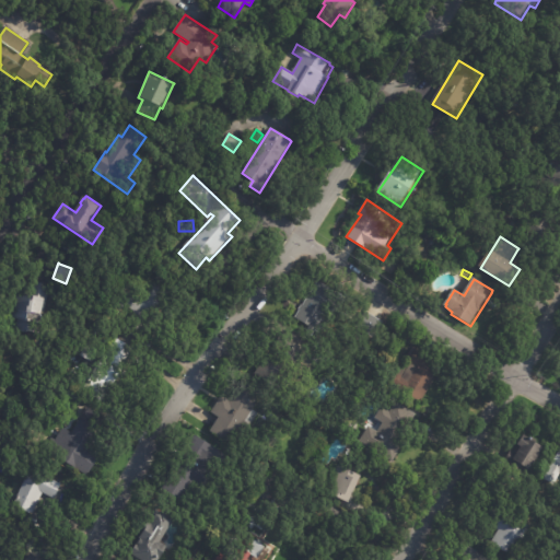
[(33,283),(51,287),(48,300),(41,336),(15,331),(18,321),(13,321),(18,296),(27,298),(31,282),(33,283)]
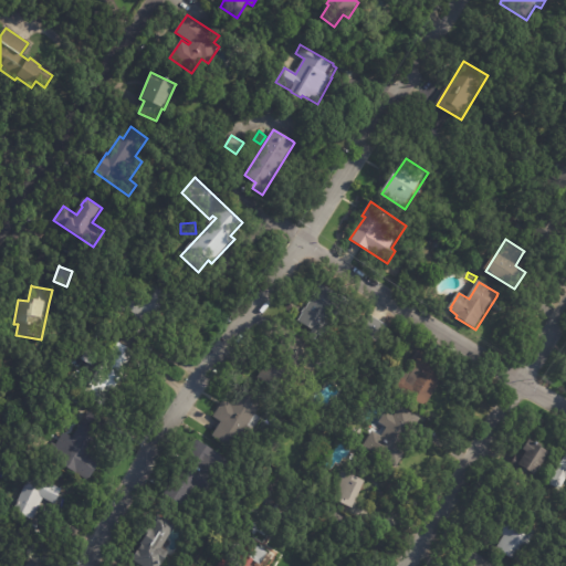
[(341,296),(341,297),(326,321),(334,326),(328,336),(301,318),(322,285),(341,296)]
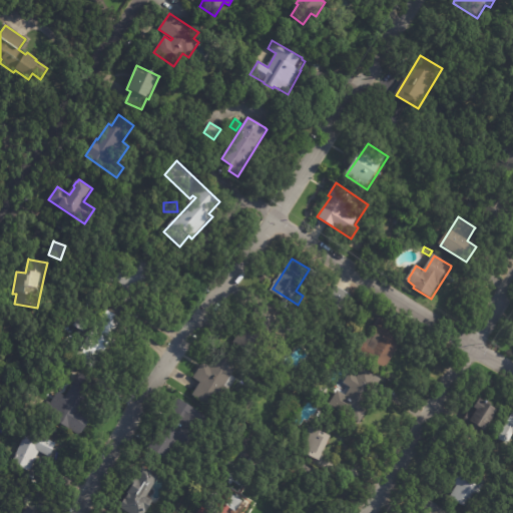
[(133,306),(129,312),(114,302),(124,287),(108,276),(118,260),(134,271),(141,260),(156,270),(133,306)]
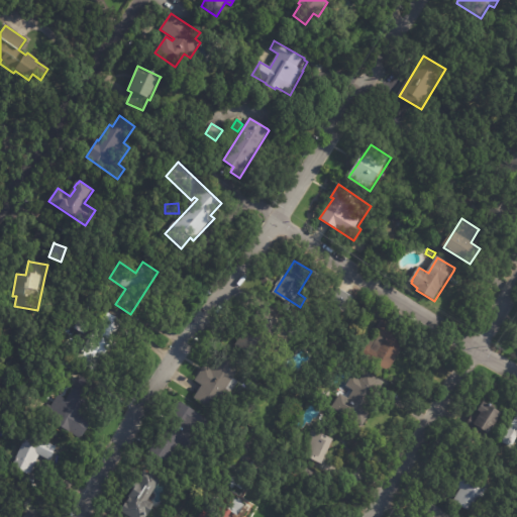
[(339,290),(354,299),(346,313),(331,304),(339,290)]
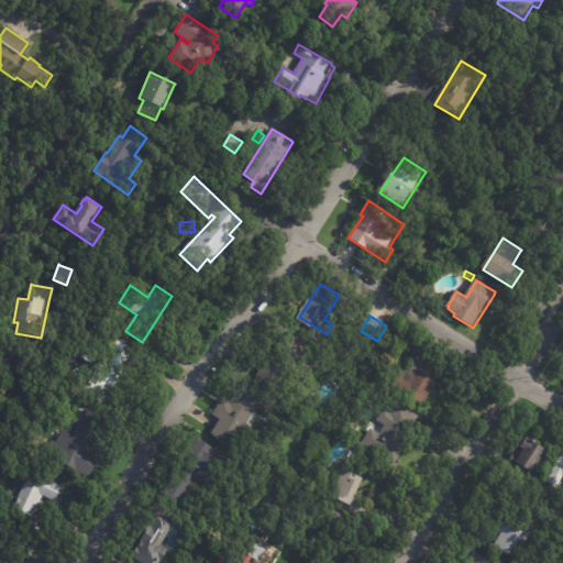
[(300,350),(305,353),(277,394),(254,378),(267,360),(271,362),(277,352),(274,350),(283,338),(300,350)]
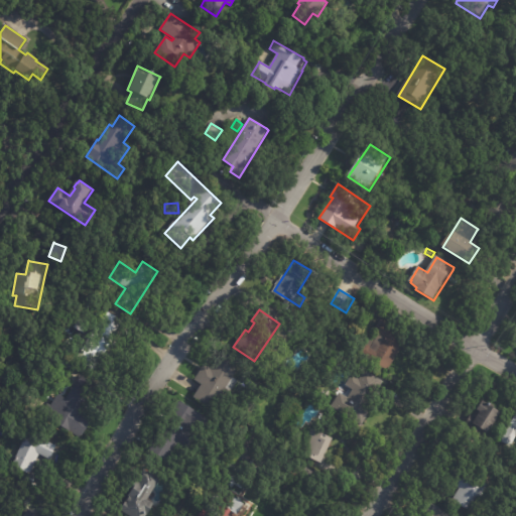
[(116,317),(123,323),(95,372),(77,362),(105,311),(116,317)]
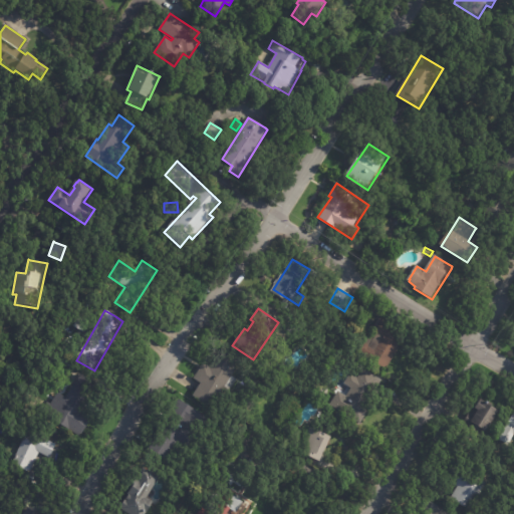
[(384,321),(406,335),(397,350),(398,351),(387,368),(369,356),(367,359),(357,353),(379,319),(382,321),(383,320),(384,321)]
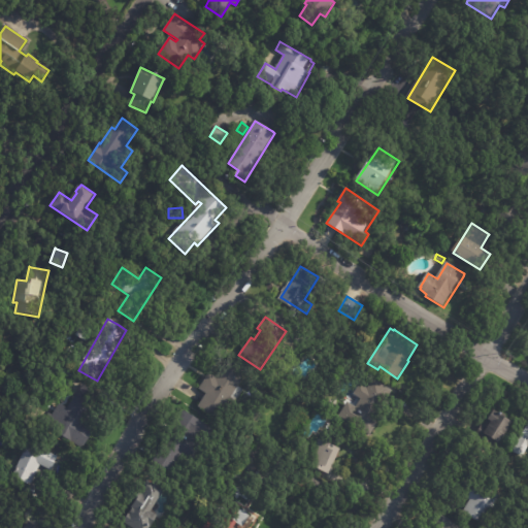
[(200,404),(206,395),(199,390),(209,374),(216,378),(227,361),(248,373),(238,389),(243,392),(232,409),(227,406),(218,421),(198,408),(200,404)]
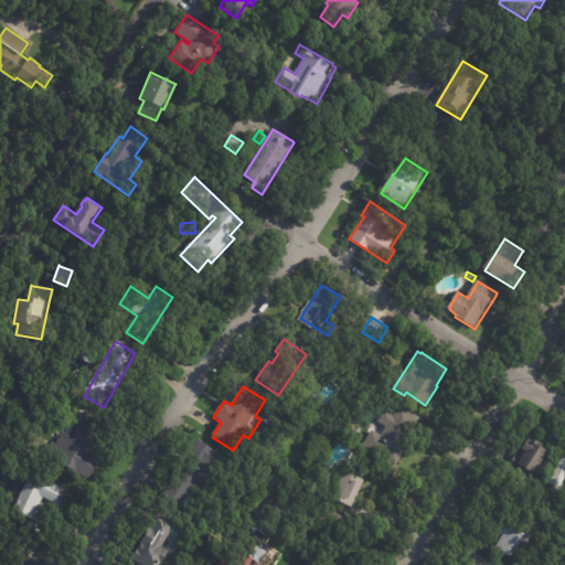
[(416,419),(401,447),(406,450),(397,467),(363,446),(372,430),(382,436),(391,422),(385,418),(391,409),(395,413),(400,405),(418,416),(416,419)]
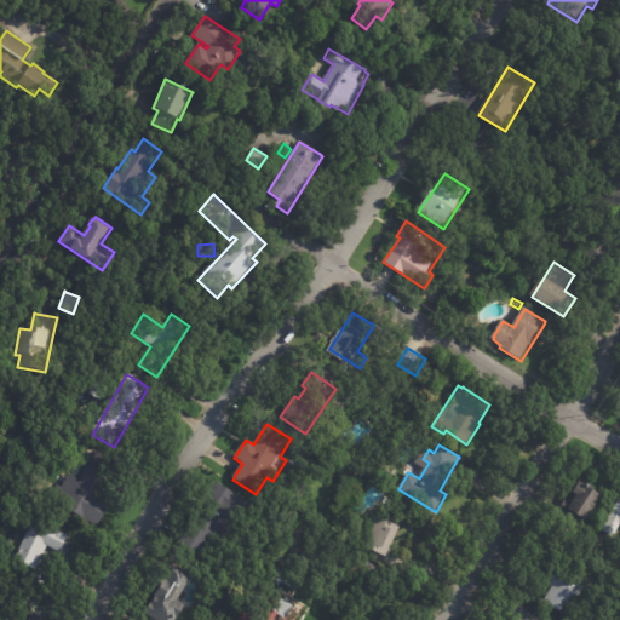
[(69,498),(70,494),(61,489),(70,474),(80,480),(97,453),(118,465),(97,497),(112,506),(97,529),(63,507),(69,498)]
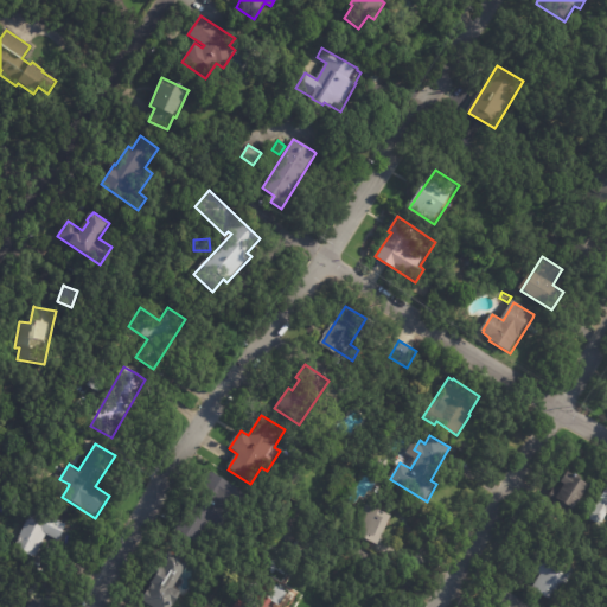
[(589,485),(574,508),(557,496),(566,483),(561,480),(568,470),(590,484),(589,485)]
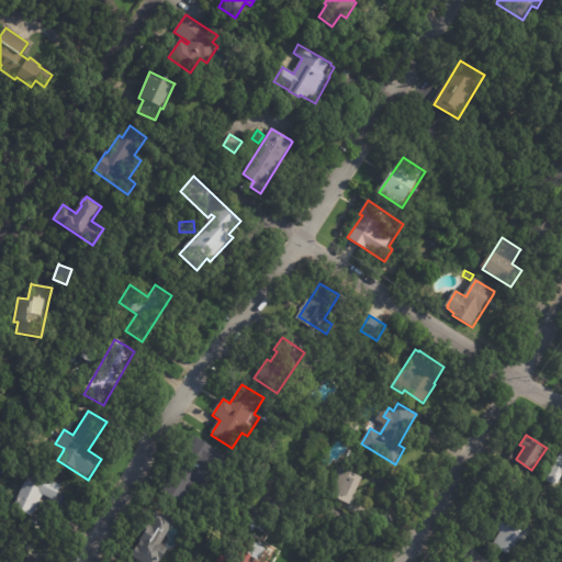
[(168,490),(182,469),(177,465),(195,438),(216,452),(204,470),(212,475),(201,492),(194,487),(182,506),(166,494),(168,490)]
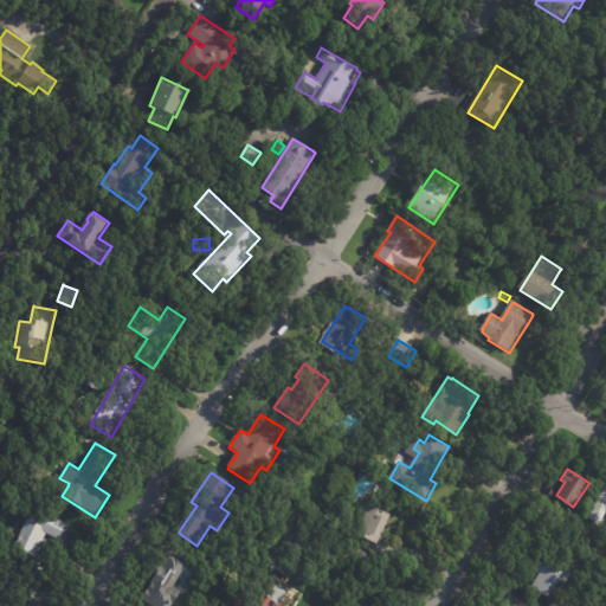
[(605,514),(601,523),(590,517),(599,502),(598,501),(605,484),(605,514)]
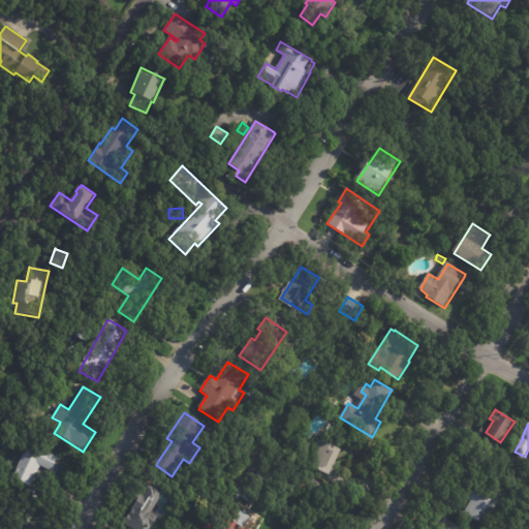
[(333,473),(331,478),(308,468),(319,441),(342,452),(333,473)]
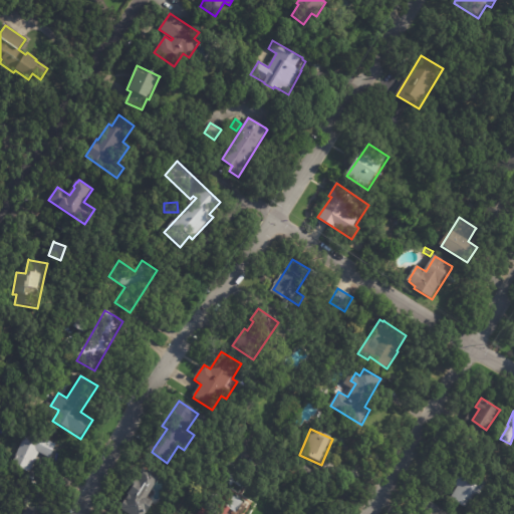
[(54,449),(50,459),(39,454),(30,474),(12,466),(27,432),(56,446),(54,449)]
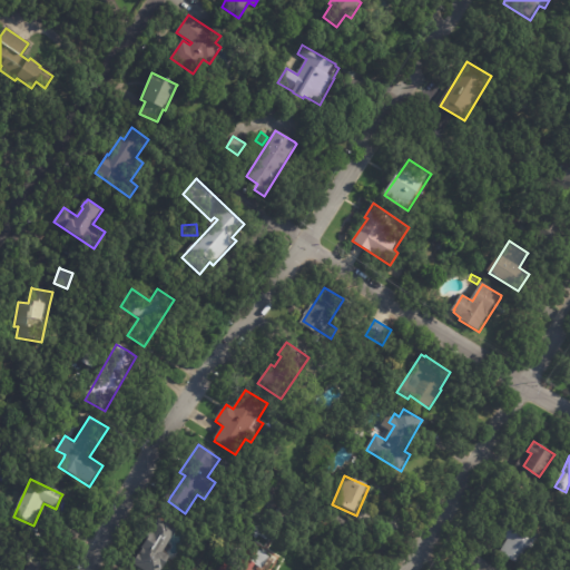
[(541,534),(523,567),(501,553),(509,539),(505,538),(507,536),(494,529),(503,512),(541,534)]
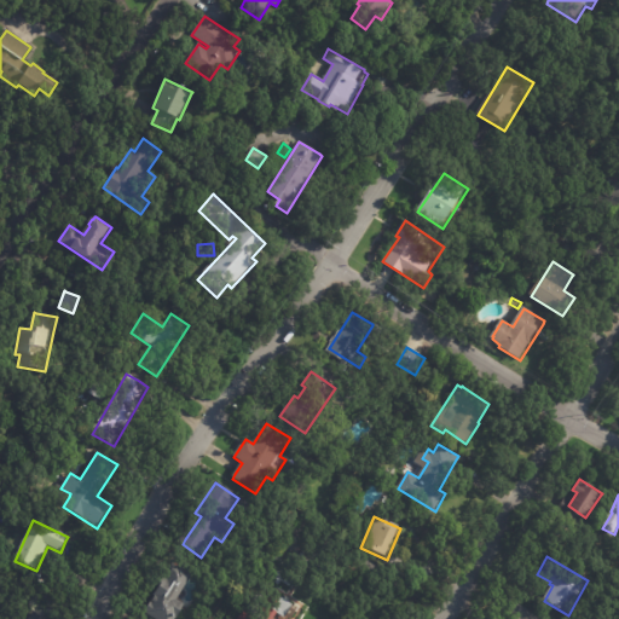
[(275,557),(299,576),(290,589),(282,583),(279,586),(266,578),(268,574),(264,571),(272,557),(275,557)]
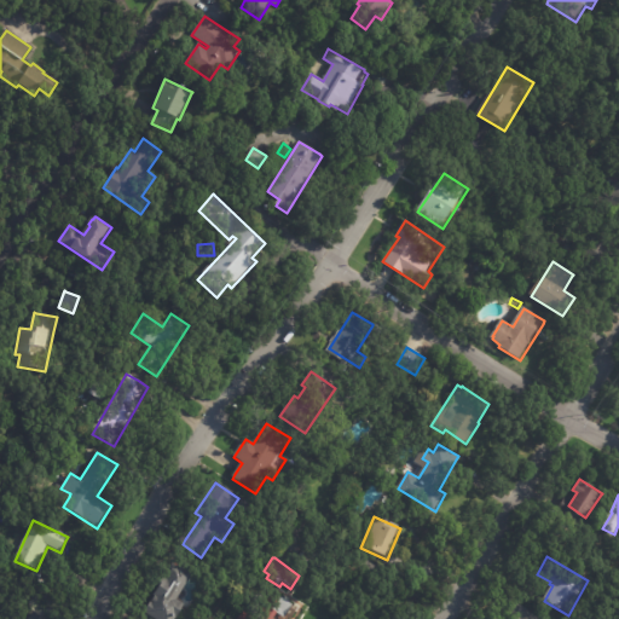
[(190,574),(191,576),(174,601),(183,607),(174,618),(150,618),(142,613),(150,602),(154,597),(151,596),(160,584),(158,584),(173,563),(190,574)]
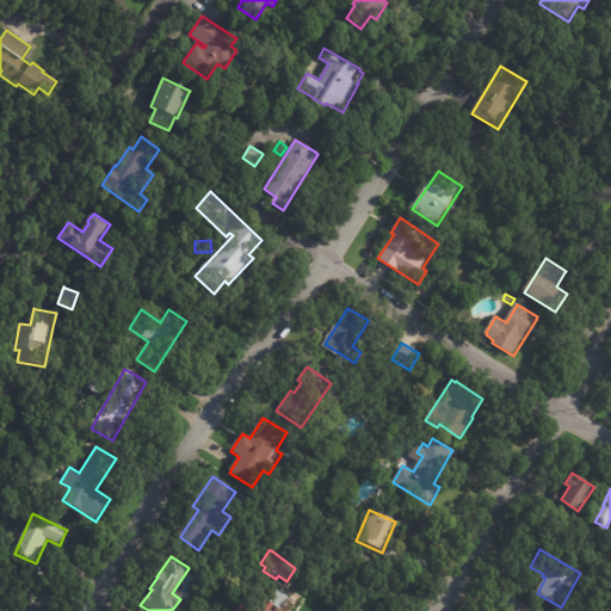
[(279,593),(295,604),(289,610),(233,610),(245,596),(258,605),(271,586),(279,593)]
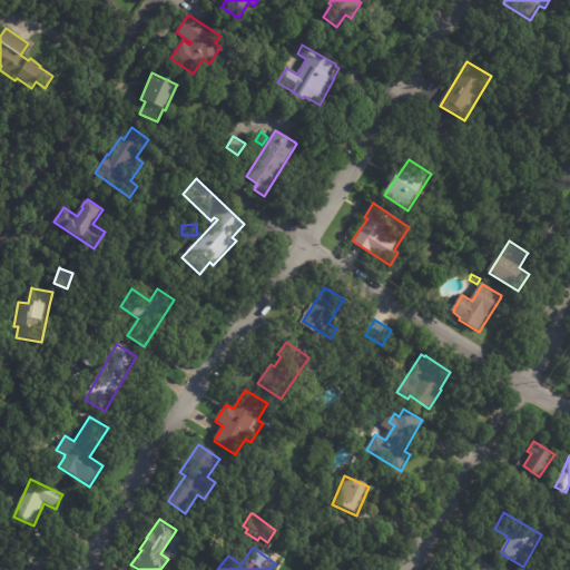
[(0,569),(0,563),(7,553),(19,561),(12,569),(11,569),(10,569),(9,569),(0,569)]
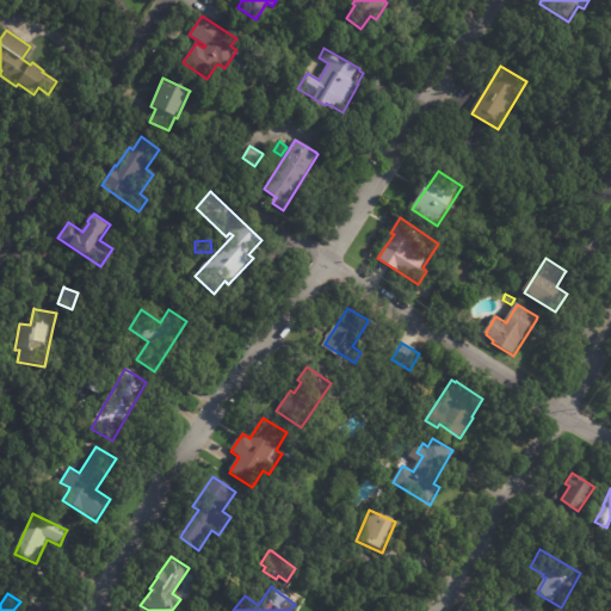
[(537,610),(512,610),(520,600),(537,610)]
